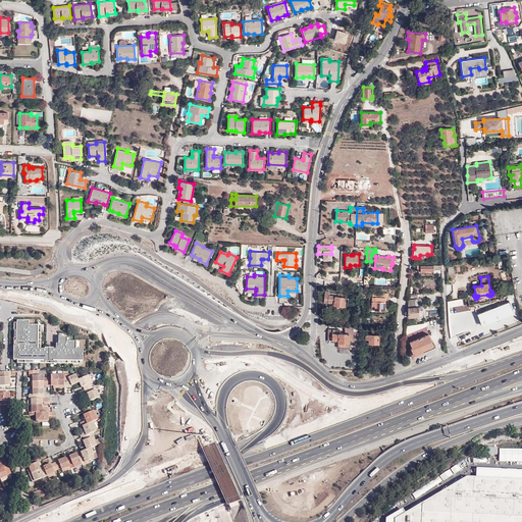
[(333,303),(333,305),(344,306),(346,294),(337,293),(337,294),(328,293),(329,291),(324,291),(323,303),(327,303),(327,302),(333,303)]
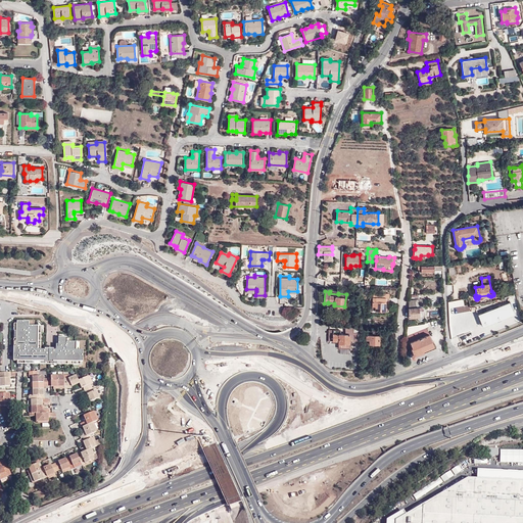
[(372,311),(385,311),(385,297),(389,298),(389,294),(380,293),(380,297),(372,297),(372,311)]
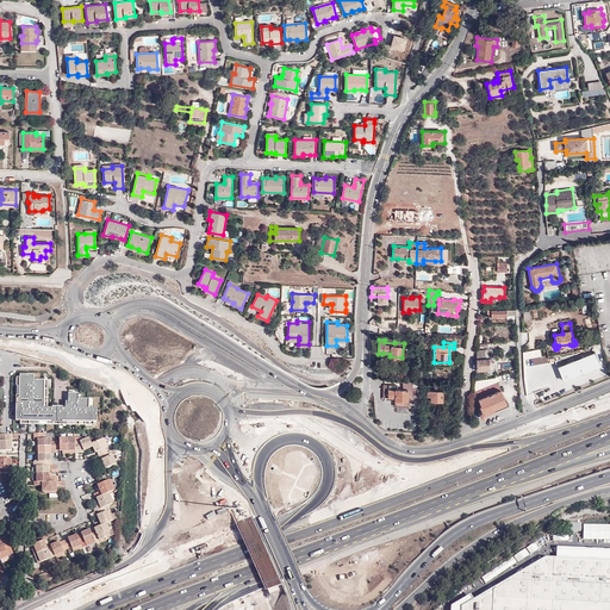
[(477,350),(475,371),(493,368),(492,358),(489,358),(487,349),(477,350)]
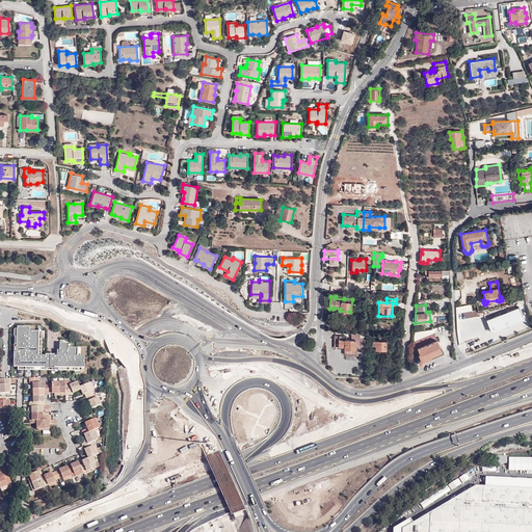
[(15,326),(14,367),(85,369),(84,356),(81,356),(81,348),(73,348),(72,344),(57,344),(57,355),(43,355),(43,331),(29,331),(30,327),(15,326)]
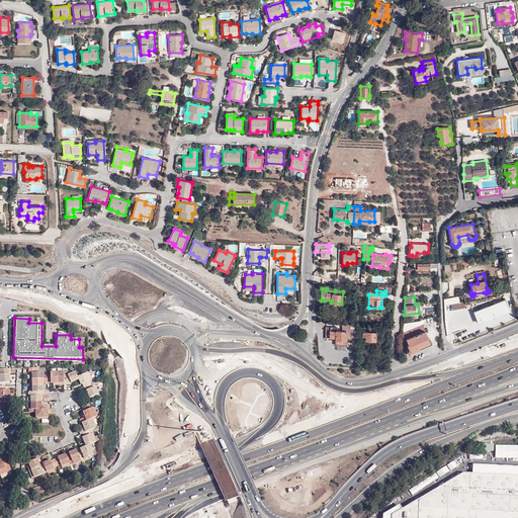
[(335,338),(335,341),(347,341),(347,332),(336,331),(336,327),(326,327),(325,338),(335,338)]
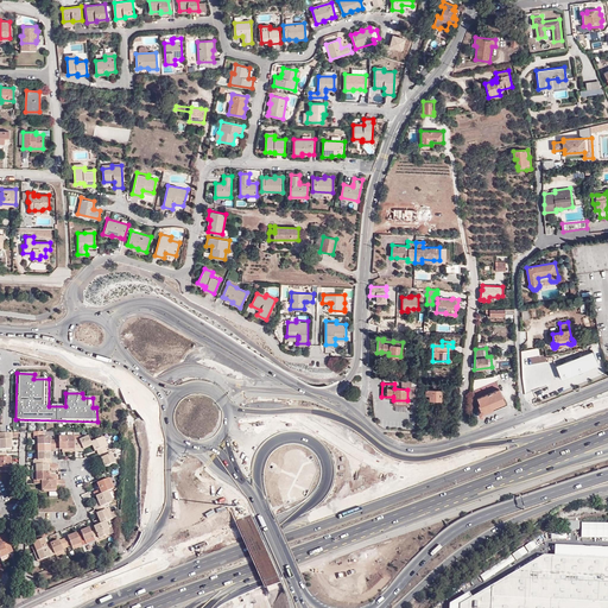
[(113,388),(103,385),(103,397),(113,397),(113,388)]
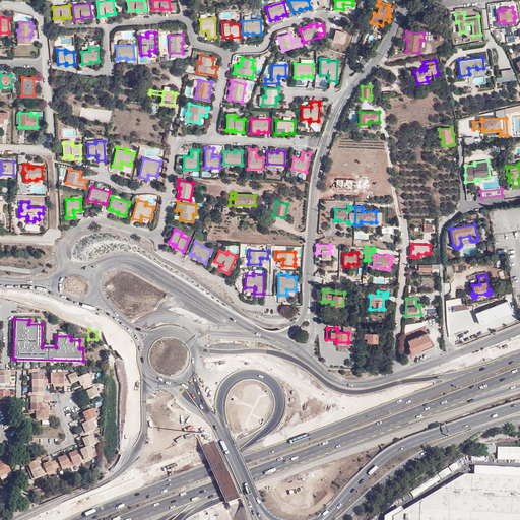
[(364,333),(364,336),(367,336),(367,338),(367,342),(377,342),(377,329),(371,329),(371,333),(364,333)]
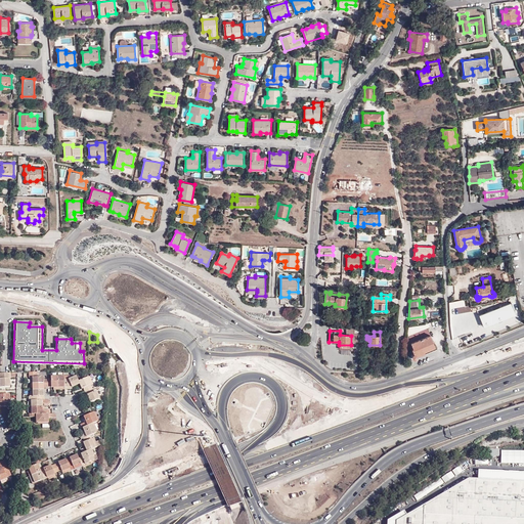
[(424,351),(434,347),(435,347),(430,335),(410,343),(412,348),(411,348),(413,353),(411,355),(411,357),(412,359),(415,359),(417,358),(417,356),(425,353),(424,351)]
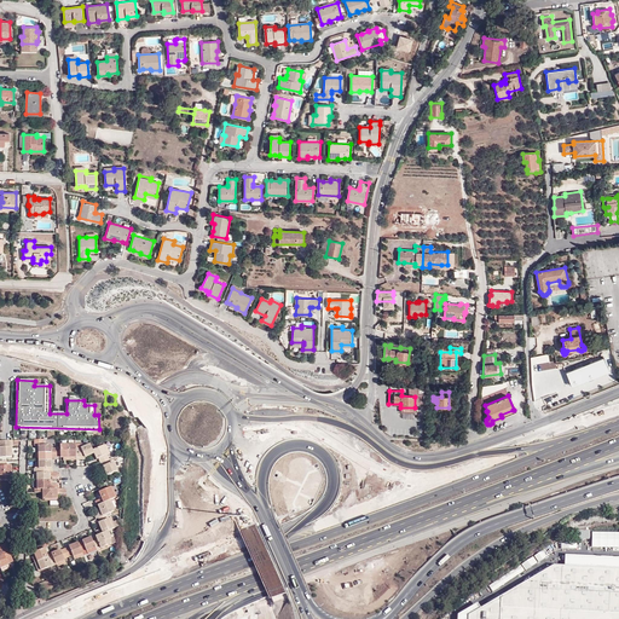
[(44,439),(34,440),(34,445),(39,445),(39,453),(51,453),(51,447),(51,445),(48,445),(48,439),(44,439)]
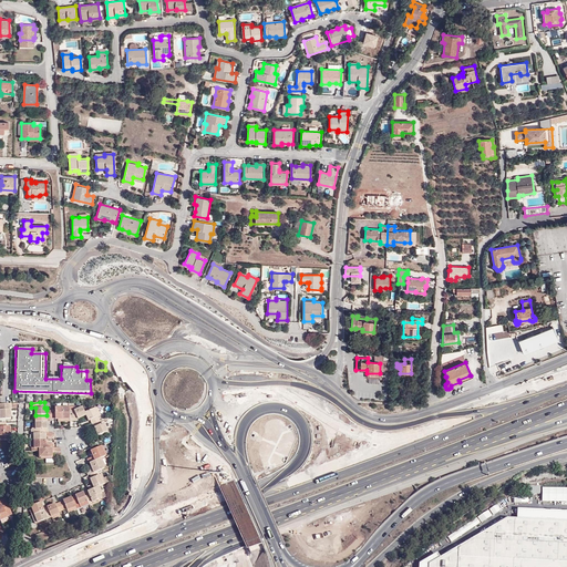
[(55,410),(51,410),(51,419),(55,419),(59,420),(63,419),(62,408),(55,408),(55,410)]
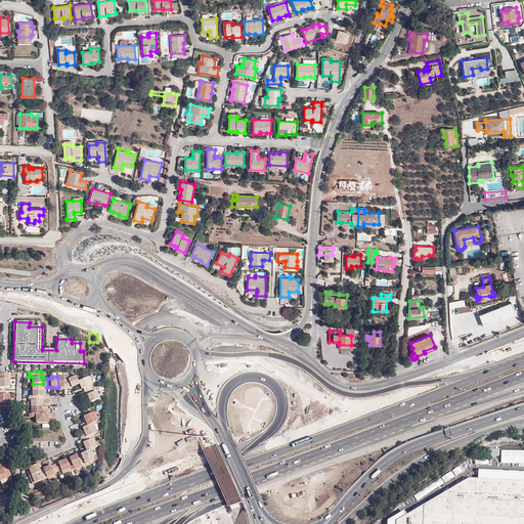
[(69,380),(64,380),(64,387),(64,389),(69,389),(69,387),(72,387),(80,384),(79,382),(77,377),(69,380)]
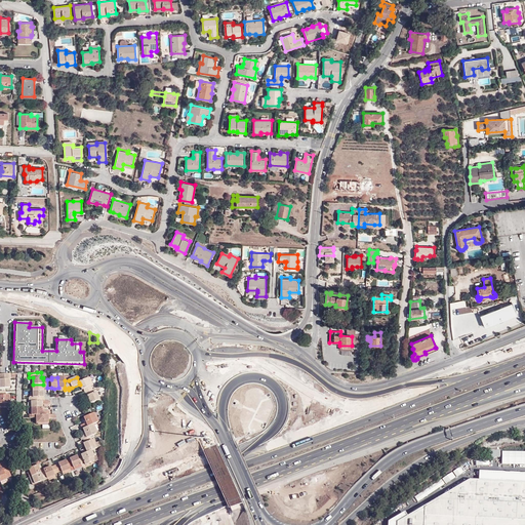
[(10,378),(0,378),(0,388),(10,388),(10,384),(10,378)]
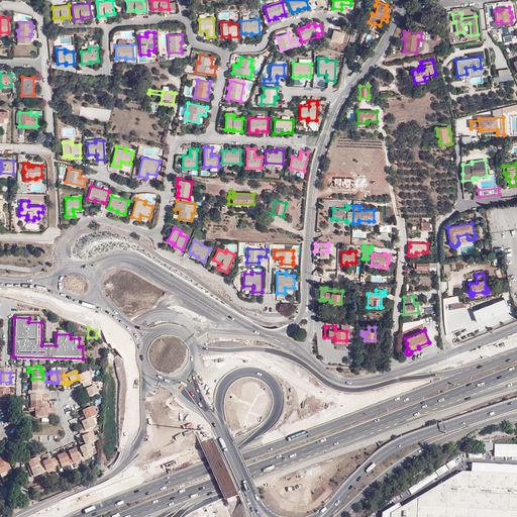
[(87,373),(78,377),(79,379),(81,384),(83,383),(84,387),(91,384),(90,381),(87,373)]
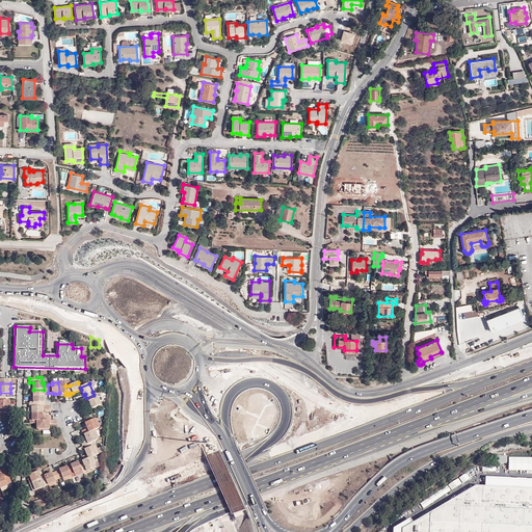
[(95,398),(94,395),(86,398),(88,401),(92,409),(101,405),(98,397),(95,398)]
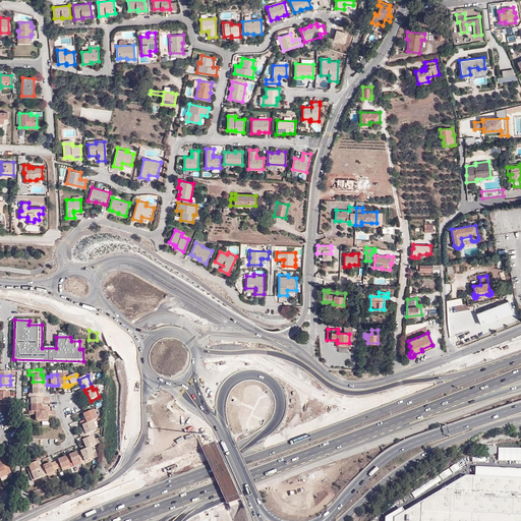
[(33,394),(33,395),(37,395),(37,398),(42,398),(45,398),(45,394),(44,394),(44,388),(33,388),(33,389),(33,394)]
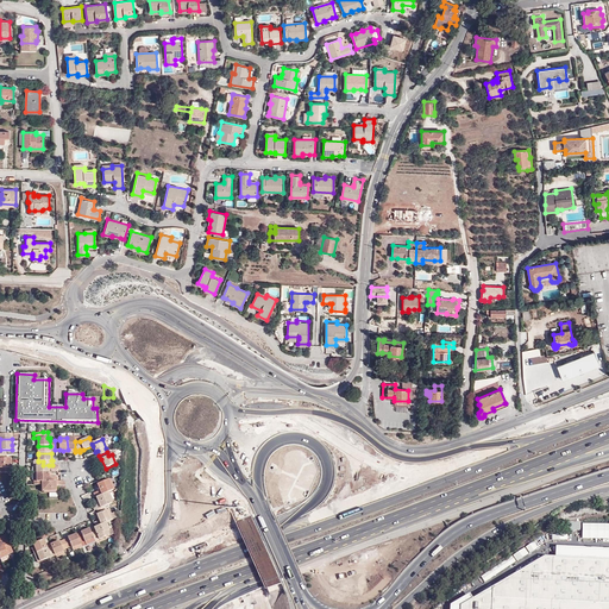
[(0,472),(12,473),(11,468),(8,468),(8,463),(11,463),(11,458),(7,458),(0,458),(0,472)]
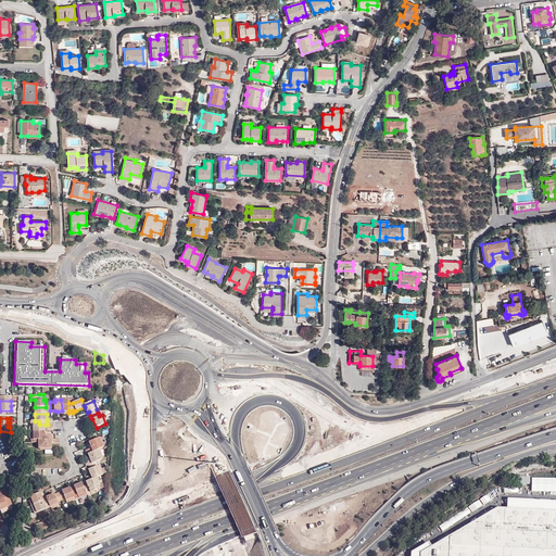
[(34,432),(46,431),(46,429),(45,425),(39,425),(39,421),(35,421),(30,421),(30,425),(34,425),(34,432)]
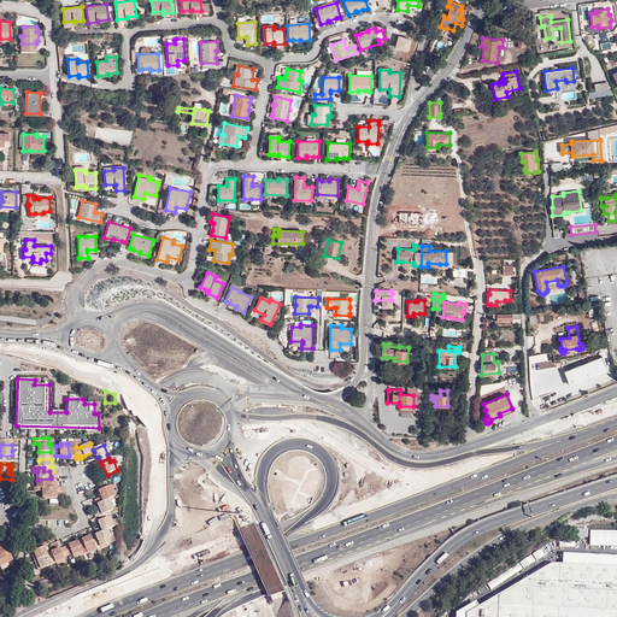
[(37,492),(43,491),(43,488),(59,488),(58,483),(52,483),(51,483),(51,479),(37,480),(37,492)]
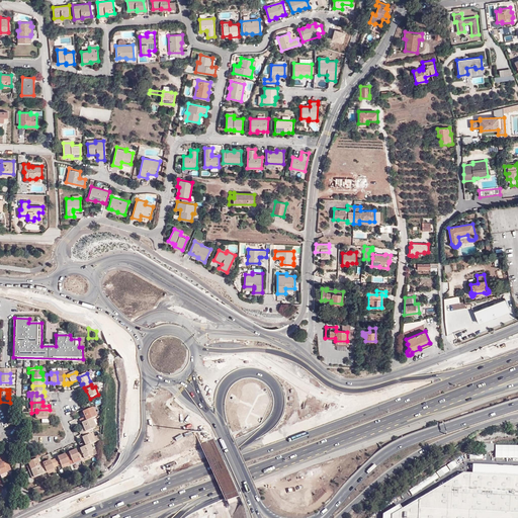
[(92,419),(96,417),(92,408),(84,412),(86,415),(84,416),(83,416),(83,418),(79,420),(81,423),(82,423),(85,422),(92,419)]
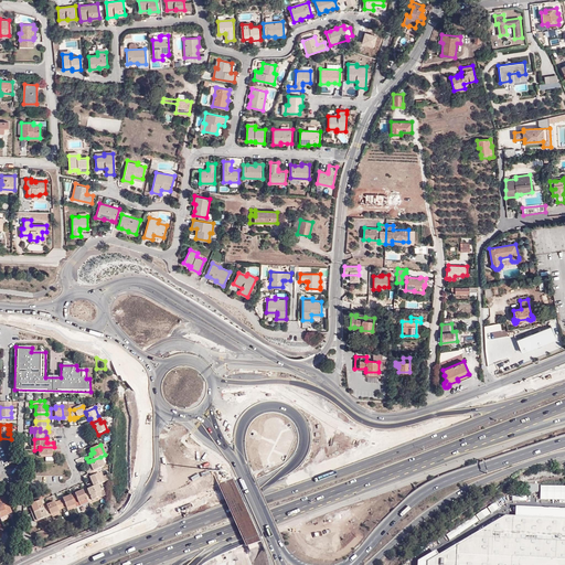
[(52,451),(61,450),(61,447),(56,447),(54,447),(40,447),(40,449),(42,449),(42,456),(52,456),(52,451)]
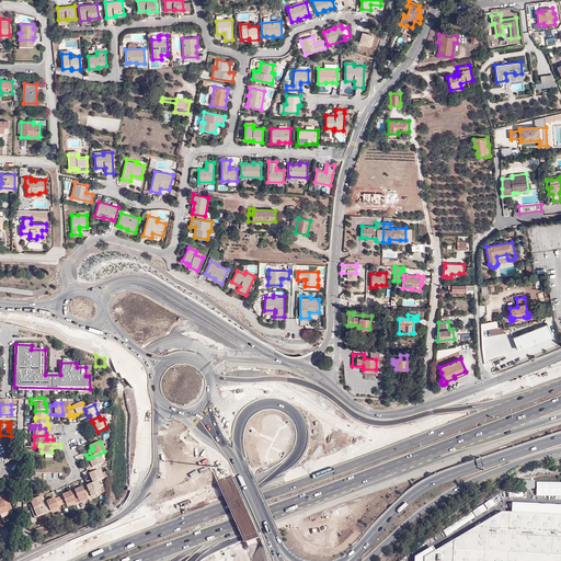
[(104,464),(100,454),(92,457),(93,461),(92,461),(93,464),(90,465),(86,467),(87,470),(89,469),(96,466),(104,464)]
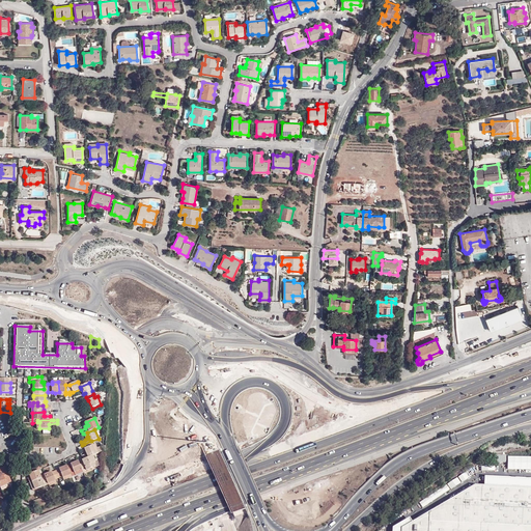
[(92,455),(96,453),(91,441),(84,444),(85,448),(84,448),(88,457),(92,455)]
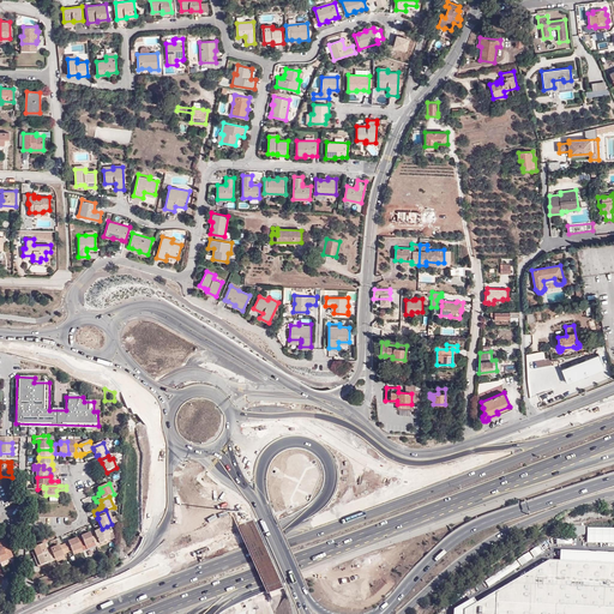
[(95,543),(96,546),(107,541),(104,537),(108,535),(110,534),(107,527),(102,529),(95,531),(96,536),(92,537),(95,543)]
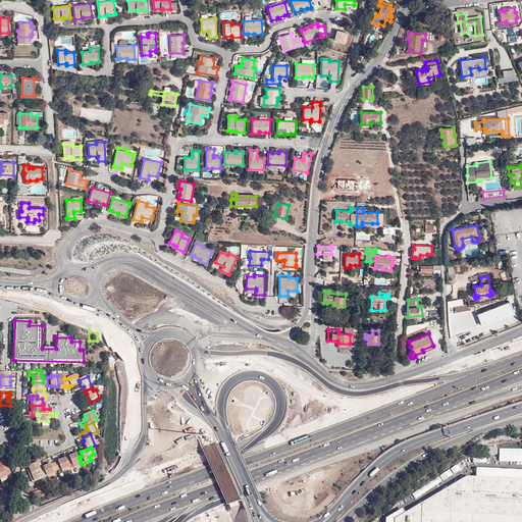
[(72,464),(72,465),(81,462),(79,457),(76,453),(69,456),(69,457),(66,458),(69,465),(72,464)]
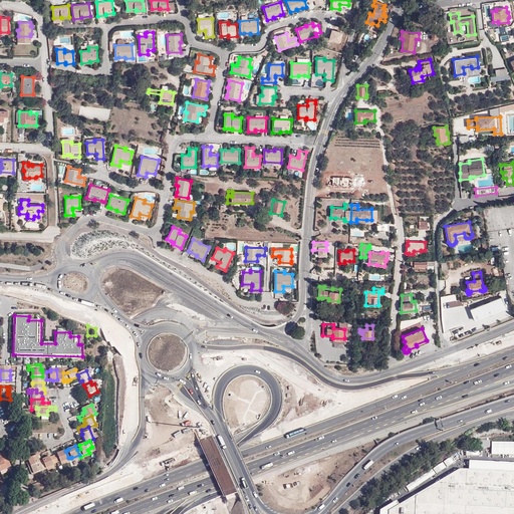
[(39,451),(32,454),(33,457),(28,459),(29,461),(31,466),(39,463),(37,456),(40,454),(39,451)]
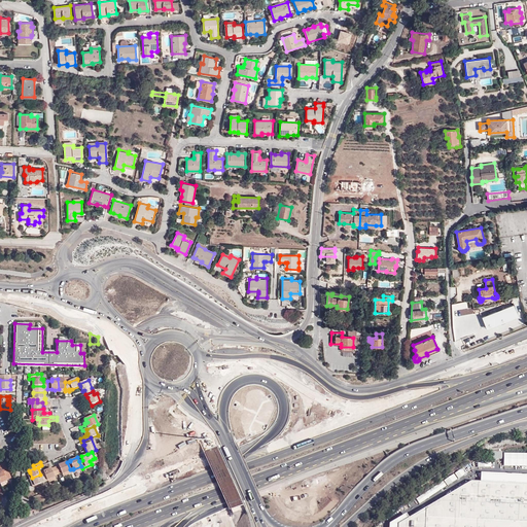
[(56,467),(58,475),(62,473),(62,475),(70,470),(70,469),(67,462),(66,462),(59,465),(56,467)]
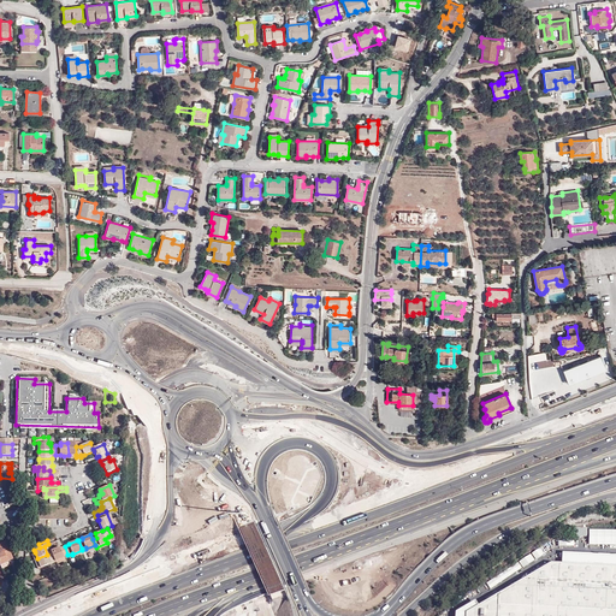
[(0,564),(7,562),(7,561),(12,558),(5,543),(0,544),(0,564)]
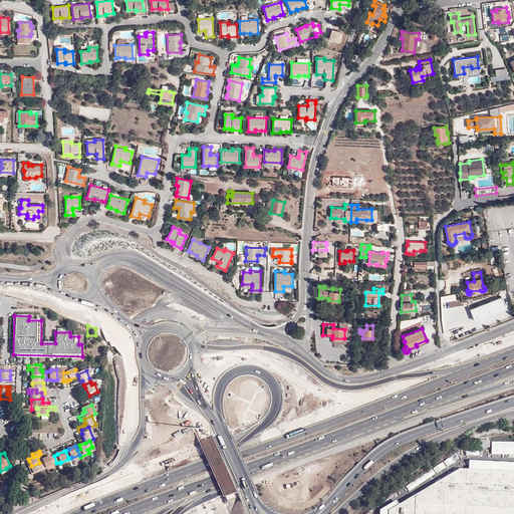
[(53,464),(56,463),(54,456),(51,458),(50,457),(42,460),(43,462),(46,469),(54,466),(53,464)]
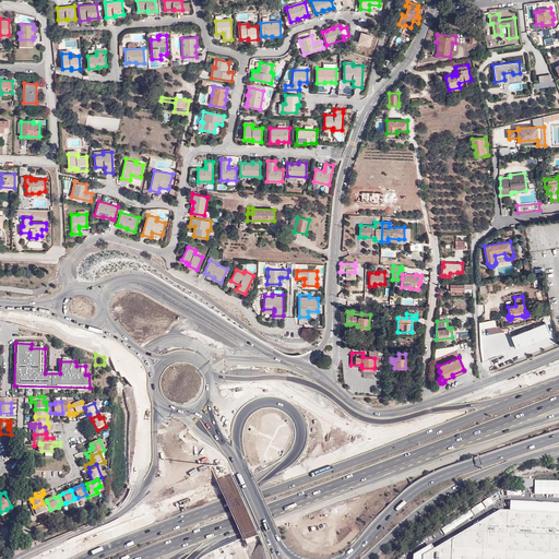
[(558,503),(510,501),(509,511),(558,512),(558,503)]
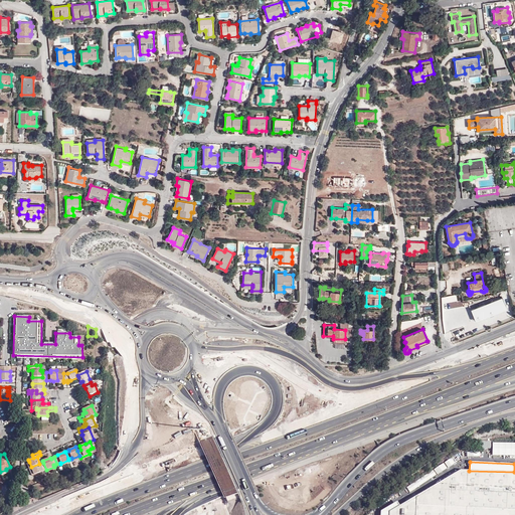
[(34,475),(46,470),(43,463),(40,464),(39,464),(31,467),(34,475)]
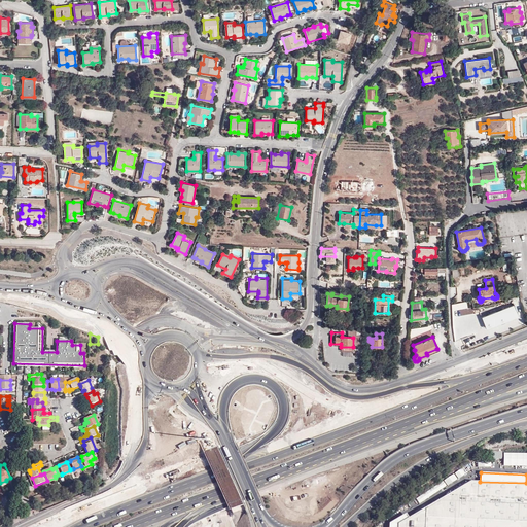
[(399,523),(398,526),(526,526),(526,483),(480,482),(471,481),(410,518),(399,523)]
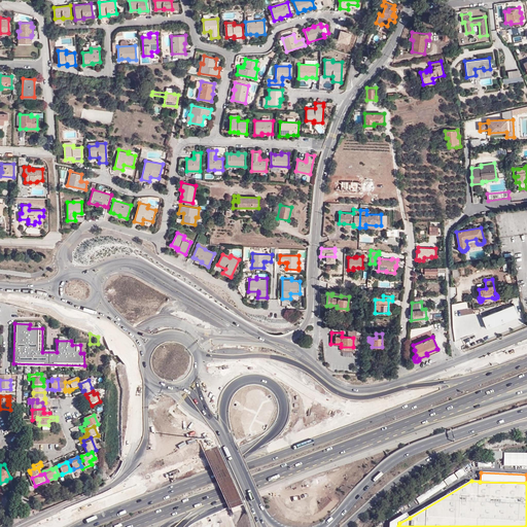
[(389,524),(388,526),(398,526),(399,523),(410,518),(407,514),(389,524)]
